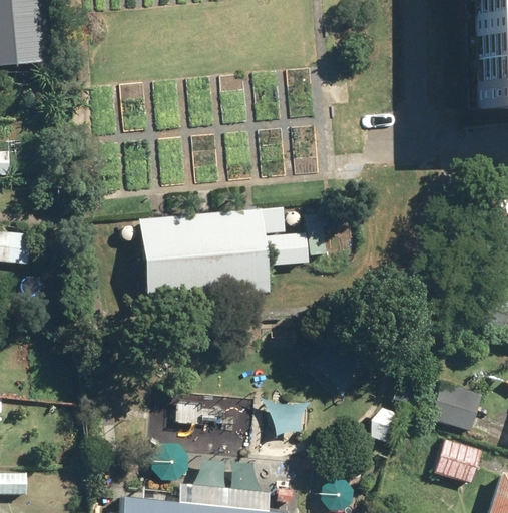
[(0,0),(0,58),(48,54),(42,0),(0,0)]
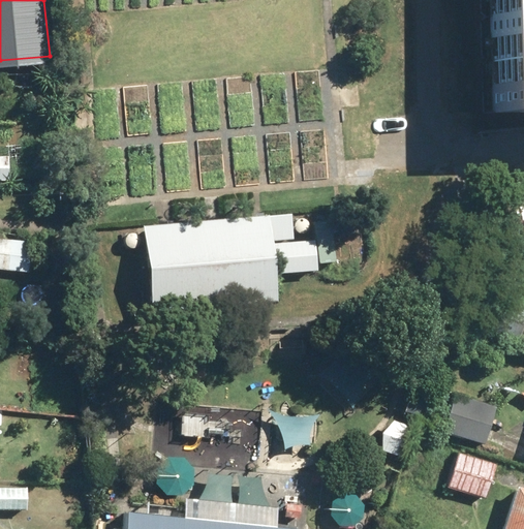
[(523,0),(489,0),(492,103),(523,101),(523,0)]
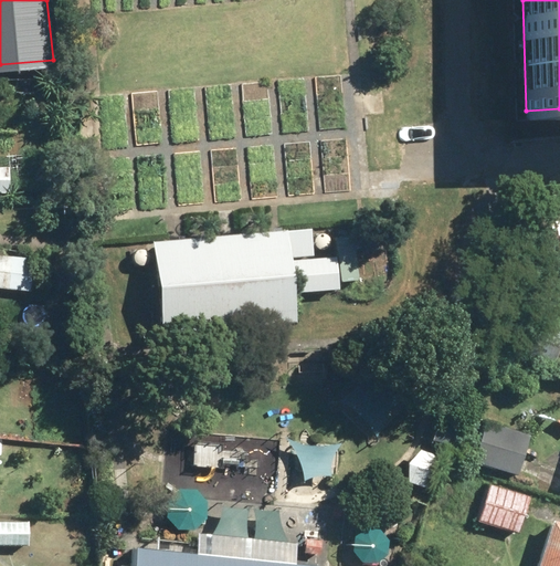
[(0,192),(18,194),(18,167),(0,166),(0,192)]
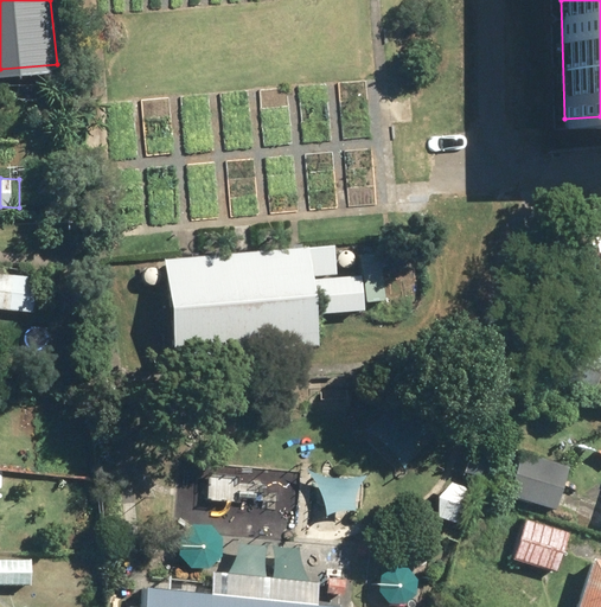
[(334,246),(166,259),(174,358),(314,347),(312,315),(365,311),(362,273),(337,275),(334,246)]
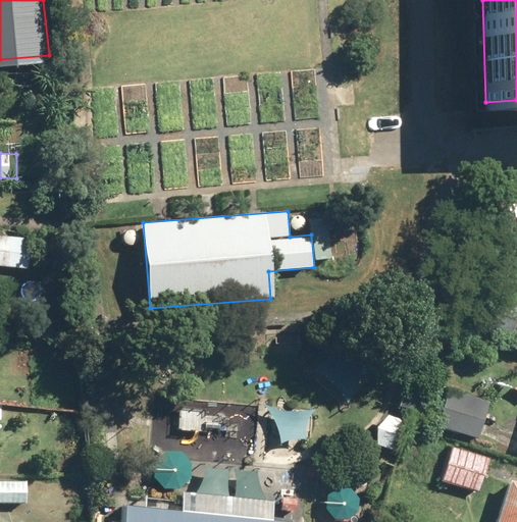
[(0,264),(30,269),(34,238),(0,232),(0,264)]
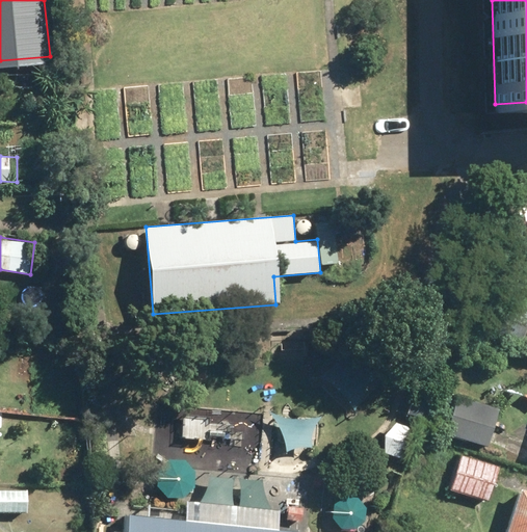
[(488,448),(501,407),(458,393),(446,434),(488,448)]
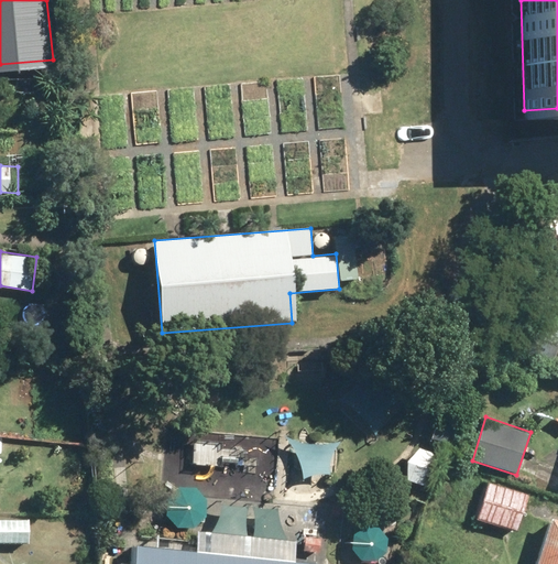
[(518,532),(531,494),(489,480),(477,519),(518,532)]
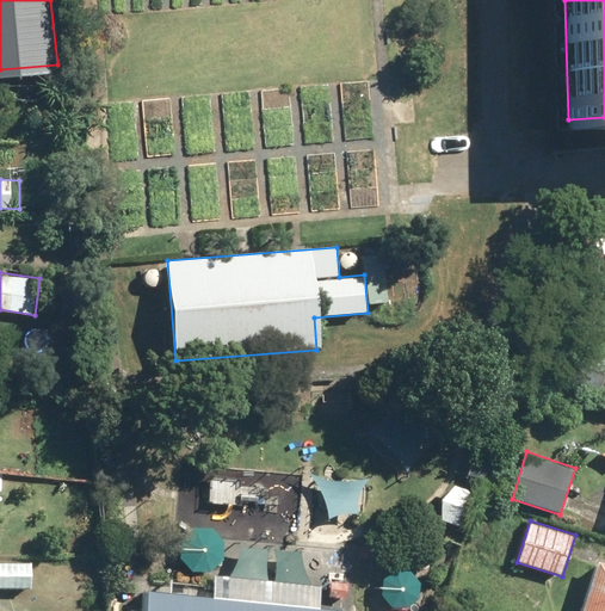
[(0,587),(34,588),(34,562),(0,561),(0,587)]
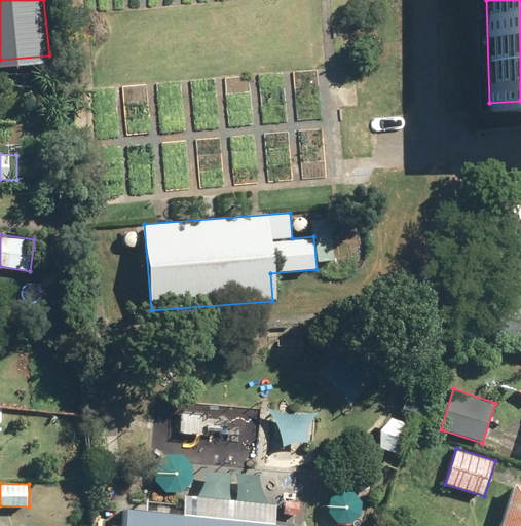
[(520,486),(513,484),(499,525),(520,525),(520,486)]
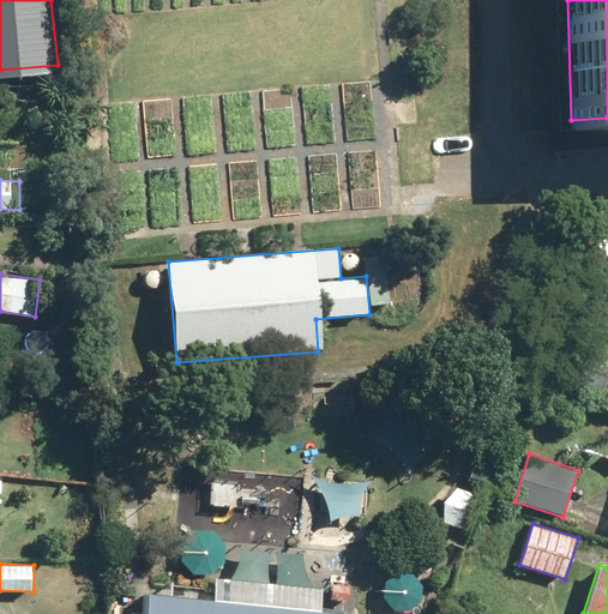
[(345,613),(187,600),(185,613),(345,613)]
